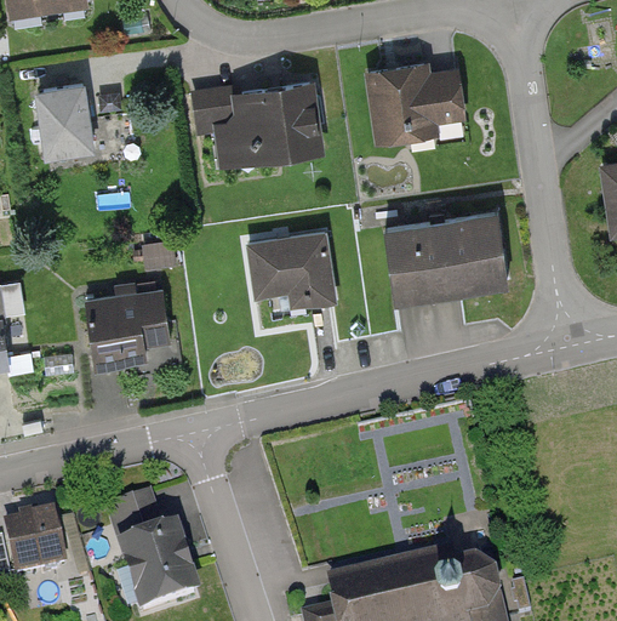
[(10,0),(12,15),(90,5),(89,0),(10,0)]
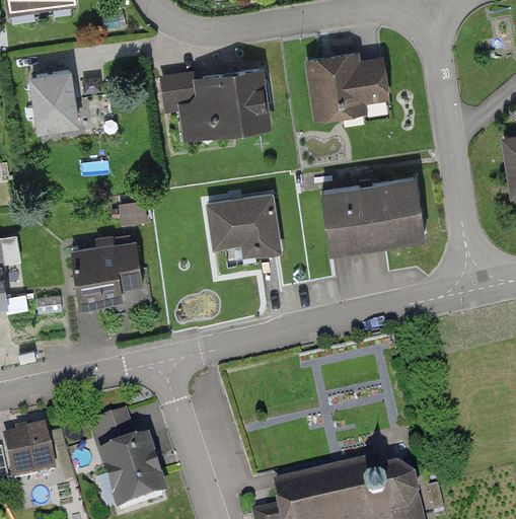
[(360,52),(305,60),(315,123),(393,110),(385,64),(362,67),(360,52)]
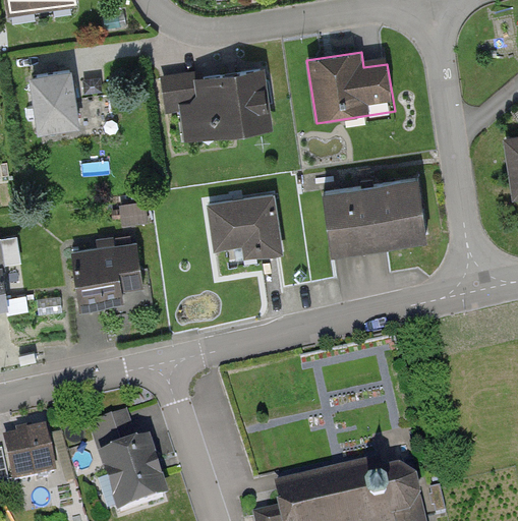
[(69,62),(24,68),(33,128),(77,122),(69,62)]
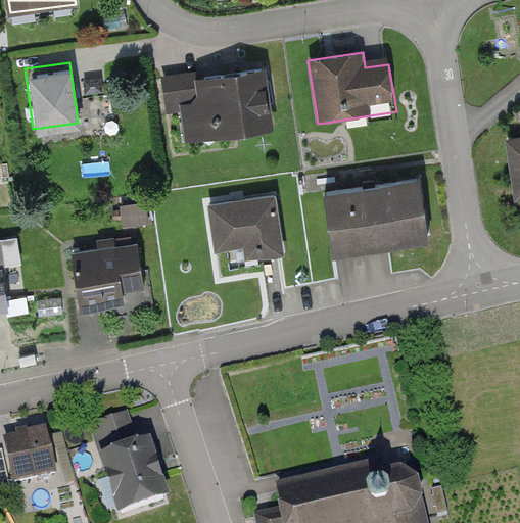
[(196,72),(162,78),(169,110),(183,108),(188,138),(273,123),(263,67),(198,79),(196,72)]
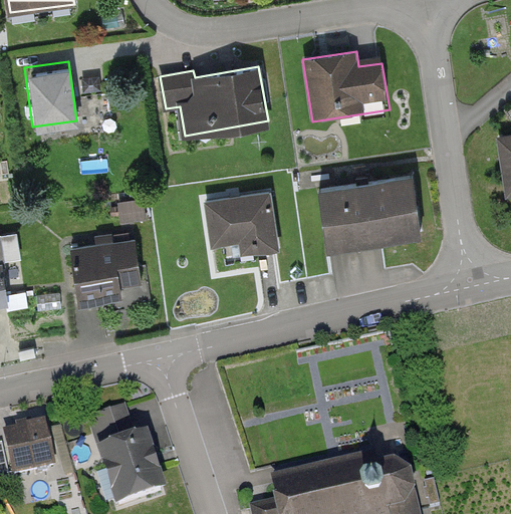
[(510,133),(498,136),(508,197),(510,196),(510,133)]
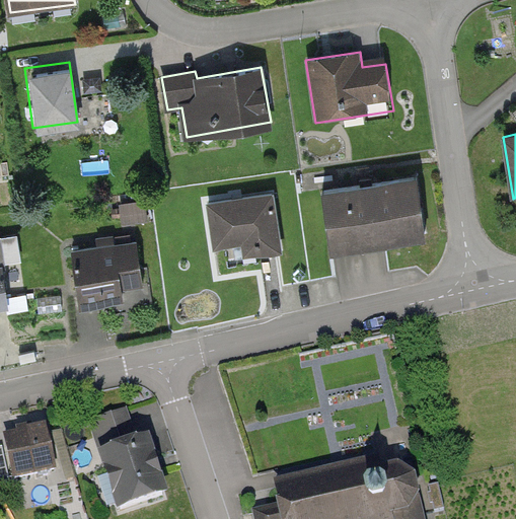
[(423,174),(316,194),(327,254),(434,235),(423,174)]
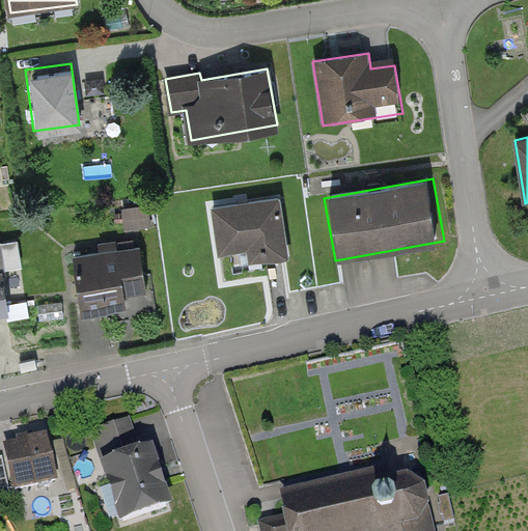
[(279,195),(216,206),(224,252),(252,247),(254,261),(289,254),(279,195)]
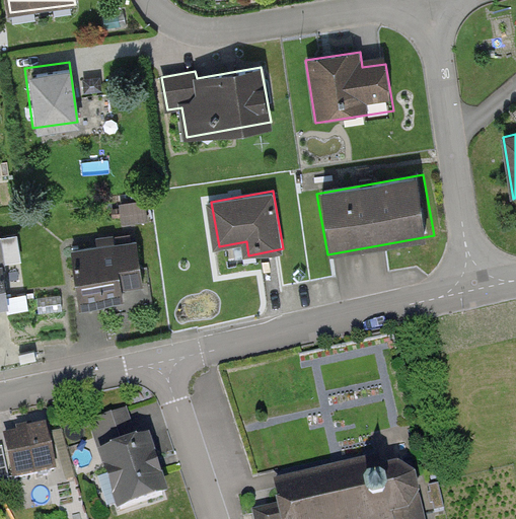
[(140,239),(69,250),(78,307),(126,300),(124,289),(147,285),(140,239)]
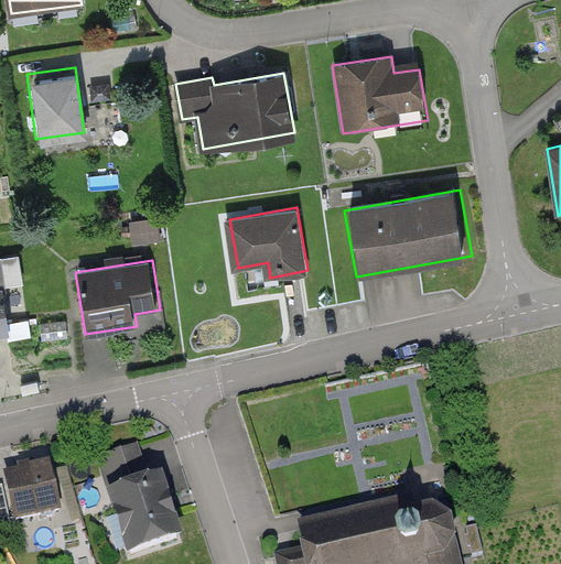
[(0,332),(11,329),(4,293),(0,294),(0,332)]
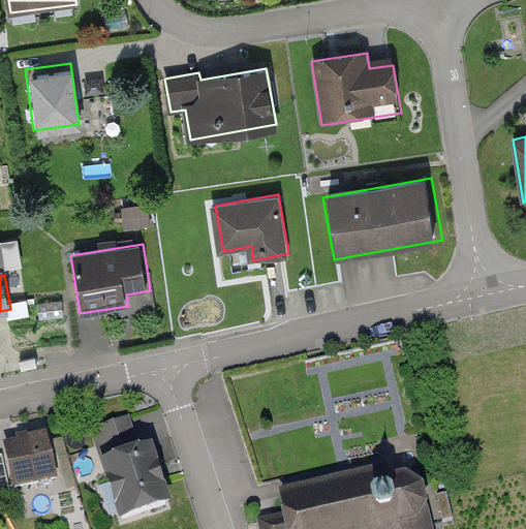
[(120,519),(163,504),(146,454),(137,456),(125,419),(91,431),(120,519)]
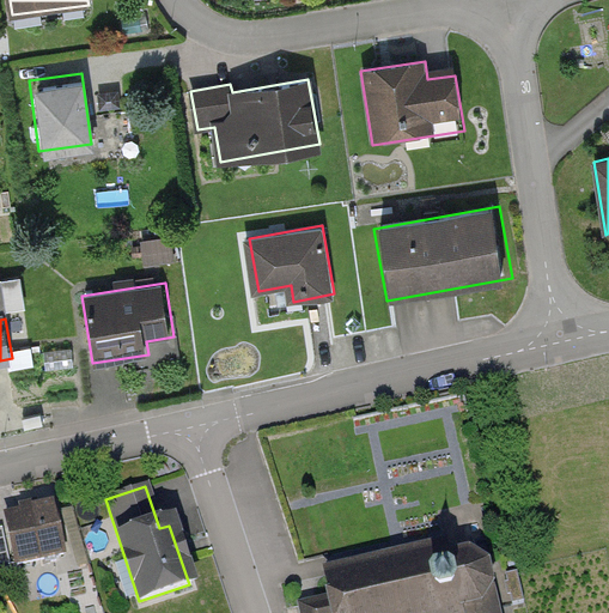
[(25,514),(2,519),(14,566),(62,556),(50,508),(35,511),(32,504),(24,507),(25,514)]
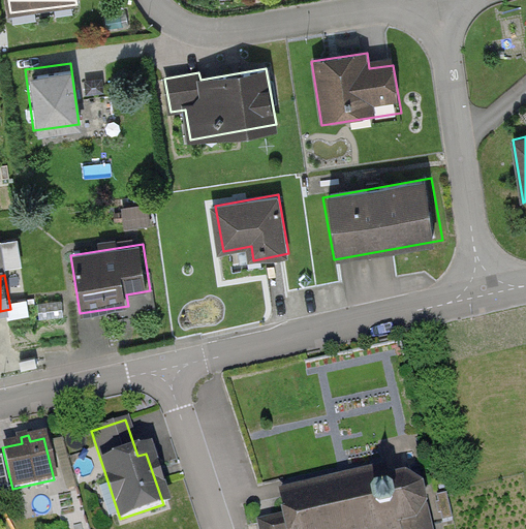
[(431,528),(415,464),(279,497),(282,510),(261,516),(264,528),(431,528)]
